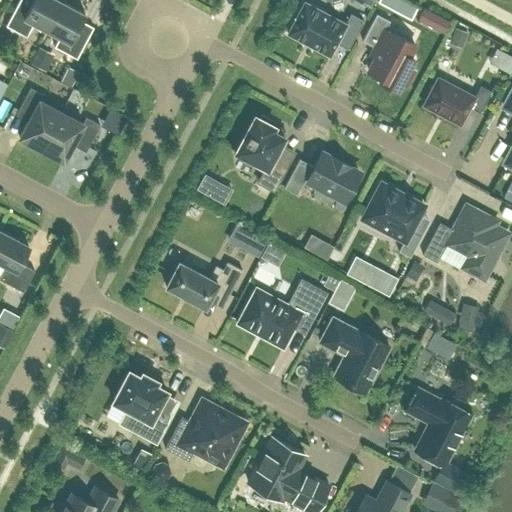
[(46,29),(61,0),(60,0),(17,0),(5,24),(26,35),(33,22),(46,29)]
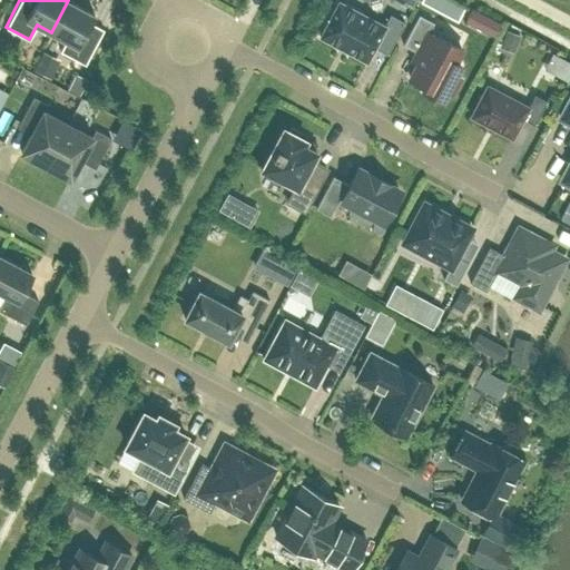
[(68,0),(51,32),(66,40),(59,50),(85,64),(104,29),(90,21),(94,13),(68,0)]
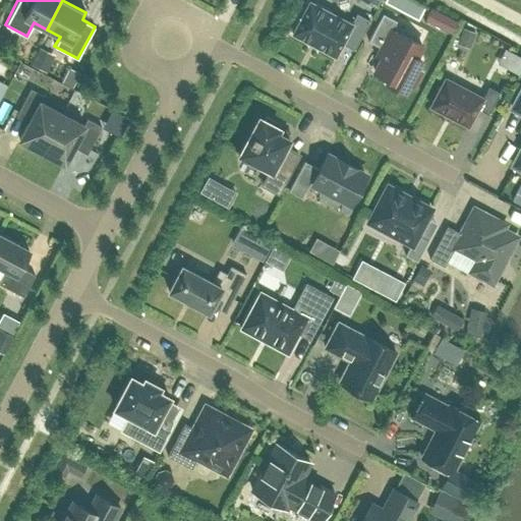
[(351,22),(308,0),(292,33),(335,56),(342,43),(353,49),(369,19),(356,12),(351,22)]
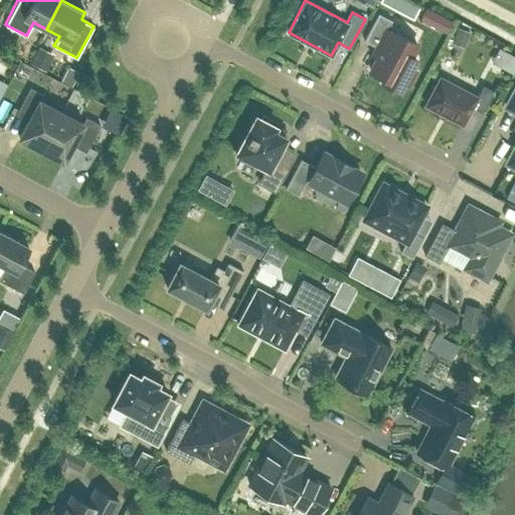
[(381,0),(398,9),(402,0),(381,0)]
